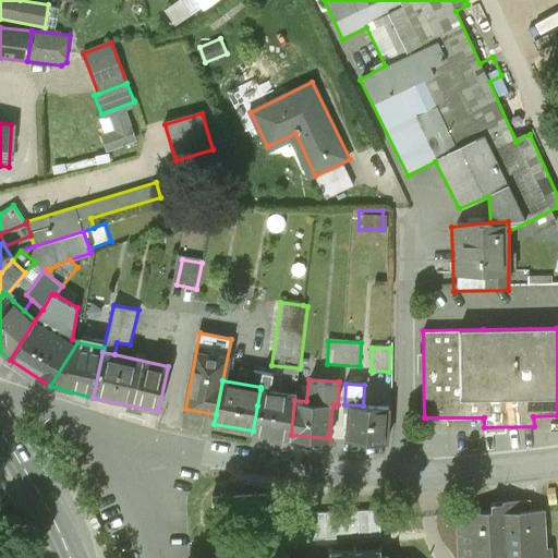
[(295,393),(261,389),(257,405),(253,431),(291,435),(294,400),(295,393)]
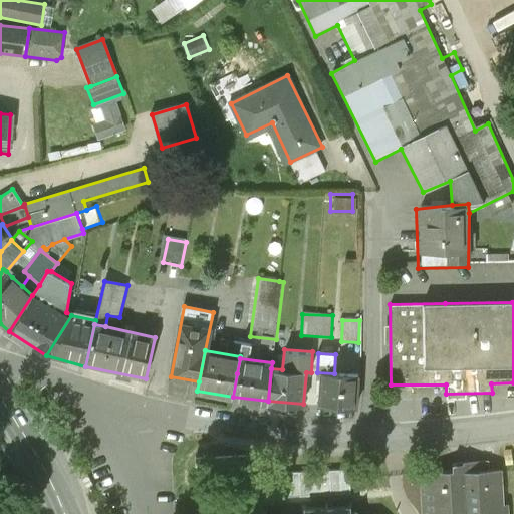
[(334,373),(317,372),(316,394),(321,394),(320,406),(355,408),(358,374),(334,373)]
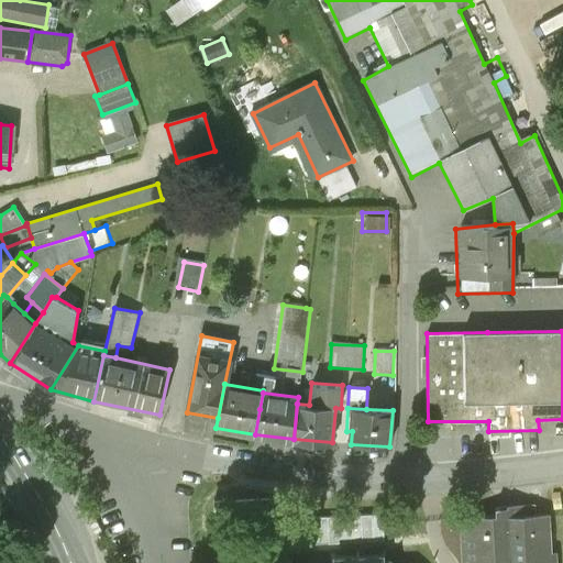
[(268,498),(213,501),(216,527),(251,525),(251,537),(271,536),(272,547),(383,540),(382,512),(269,519),(268,498)]
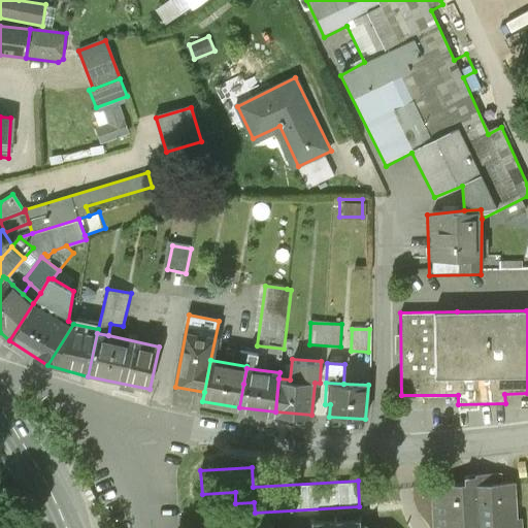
[(514,481),(492,482),(492,488),(480,489),(480,474),(465,474),(465,483),(432,485),(434,527),(457,527),(457,523),(469,523),(469,527),(521,527),(521,518),(516,518),(514,481)]
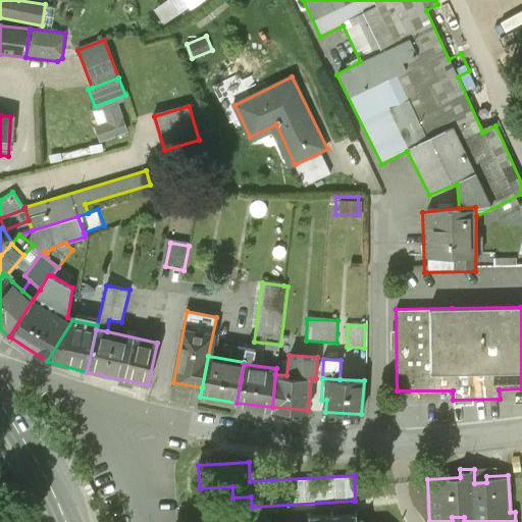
[(355,520),(354,517),(357,514),(355,511),(352,515),(332,515),(332,511),(329,511),(330,516),(311,517),(308,514),(306,516),(309,519),(309,521),(293,521),(291,521),(290,521),(268,521),(268,520),(254,520),(254,521),(362,521),(361,520),(355,520)]
